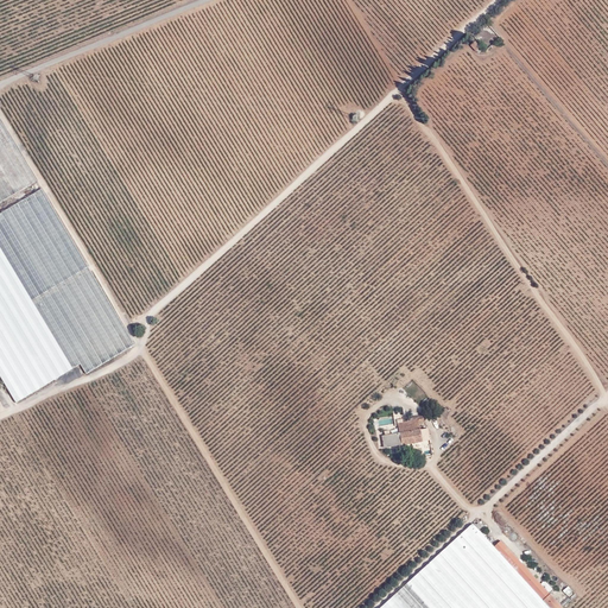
[(0,203),(37,182),(21,154),(0,120),(0,203)]
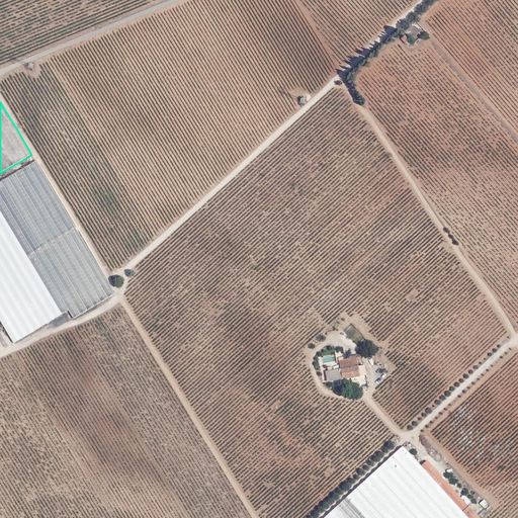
[(0,320),(14,343),(47,324),(48,323),(69,311),(74,319),(115,293),(92,256),(71,221),(44,174),(41,171),(35,162),(0,182),(0,320)]
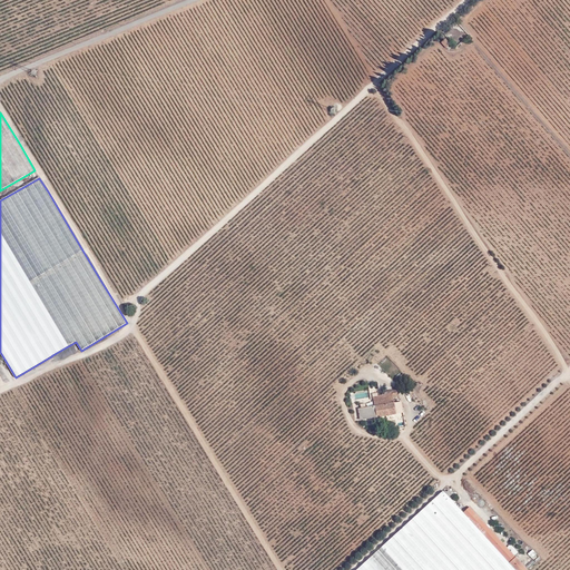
[(360,420),(395,414),(392,397),(392,393),(373,396),(374,402),(374,406),(369,408),(359,410),(360,420)]
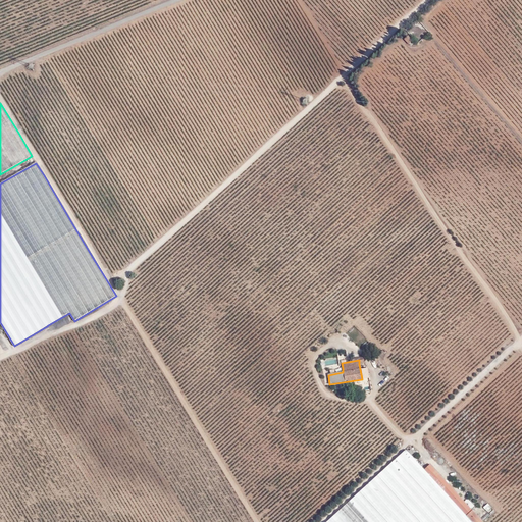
[(406,450),(356,494),(326,521),(472,521),(466,515),(472,510),(429,464),(424,469),(406,450)]
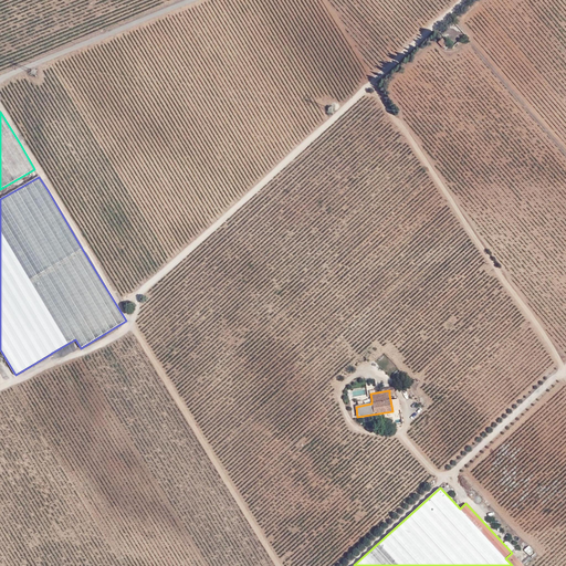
[(527,554),(533,551),(528,545),(523,549),(527,554)]
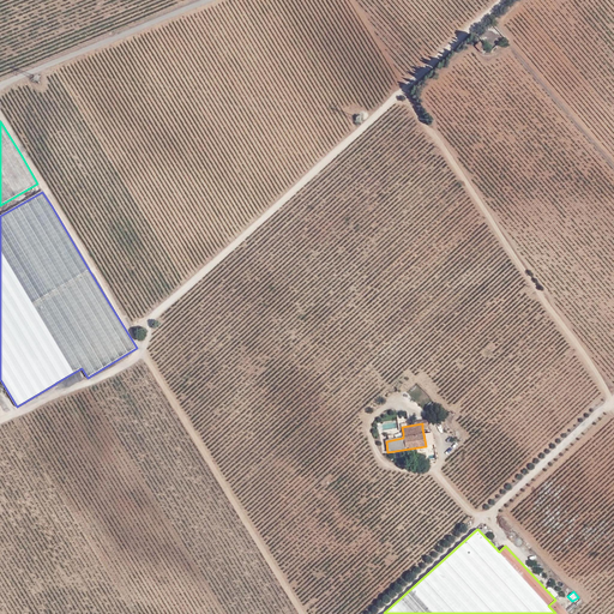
[(555,613),(566,613),(569,613),(555,600),(548,606),(555,613)]
